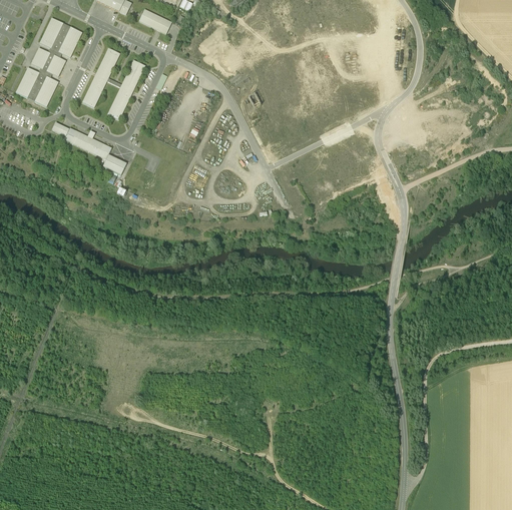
[(129,2),(125,0),(96,0),(96,1),(124,14),(129,2)]
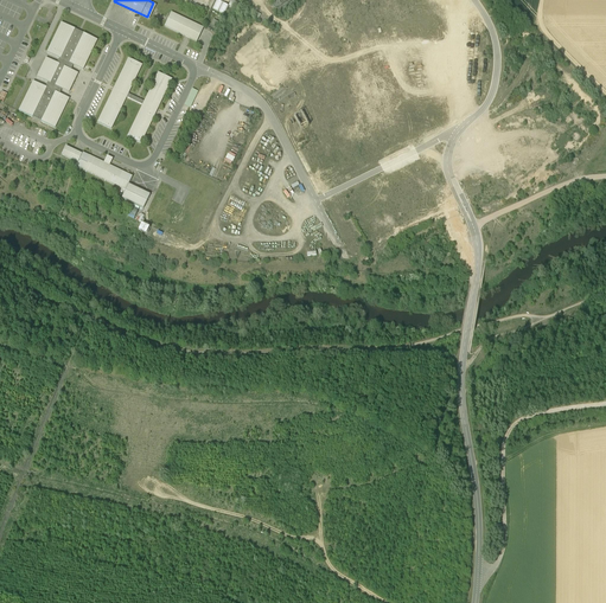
[(214,0),(211,6),(222,11),(227,1),(223,0),(214,0)]
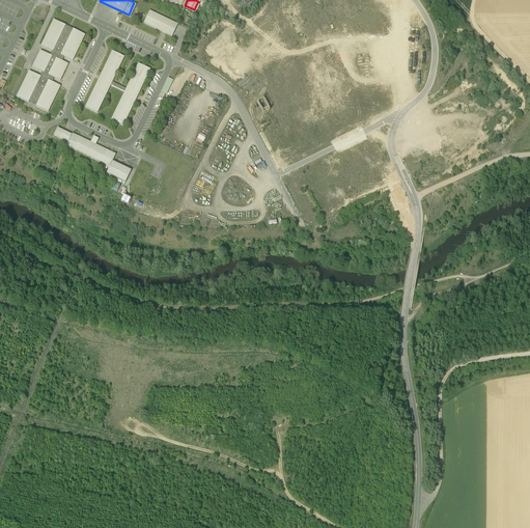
[(176,23),(148,9),(144,22),(172,35),(176,23)]
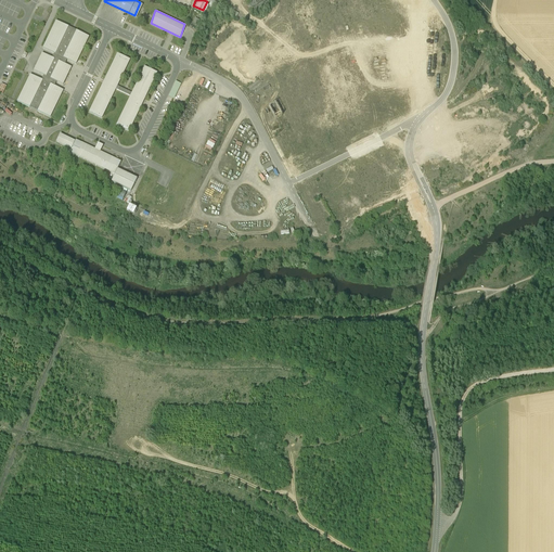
[(67,25),(54,20),(42,46),(55,52),(67,25)]
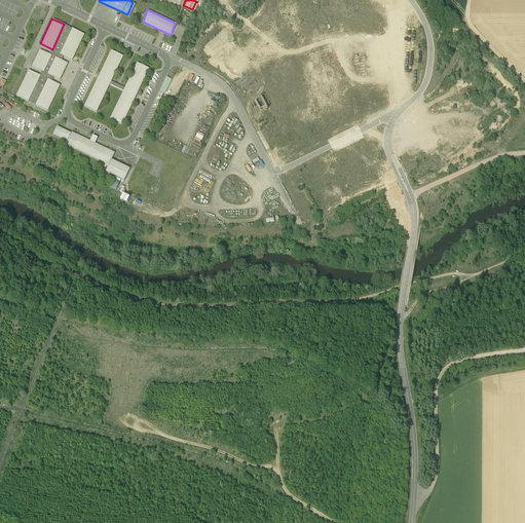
[(83,32),(72,28),(61,54),(72,59),(83,32)]
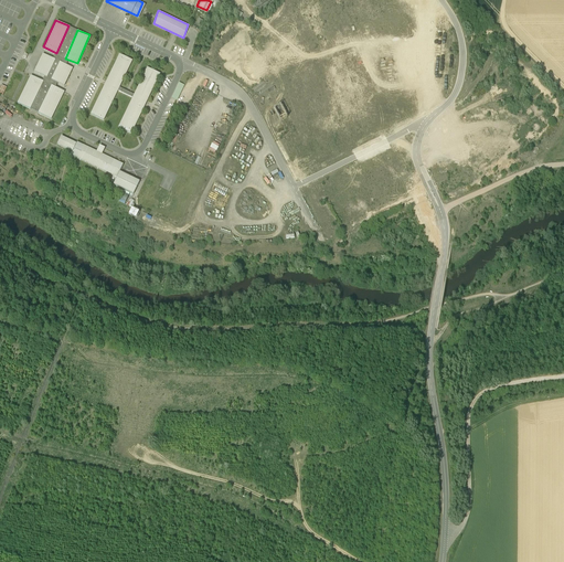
[(131,59),(117,52),(89,113),(102,119),(131,59)]
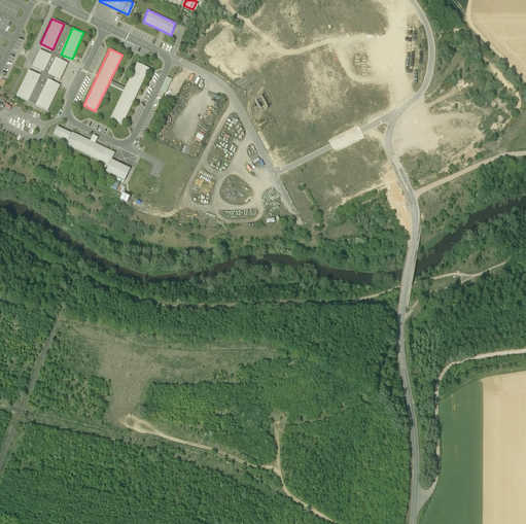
[(50,55),(39,49),(32,65),(42,70),(50,55)]
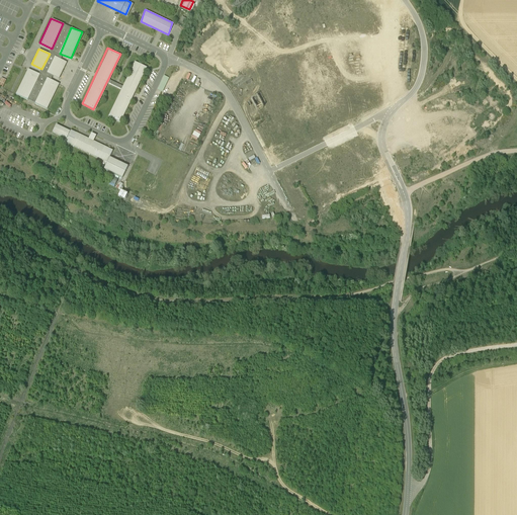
[(65,62),(54,57),(48,72),(59,77),(65,62)]
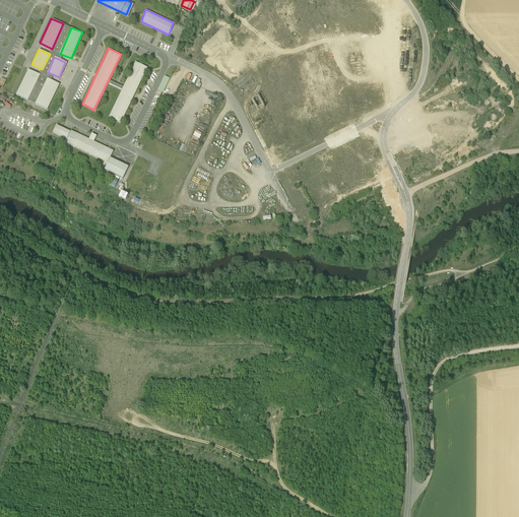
[(145,66),(133,60),(108,115),(120,121),(145,66)]
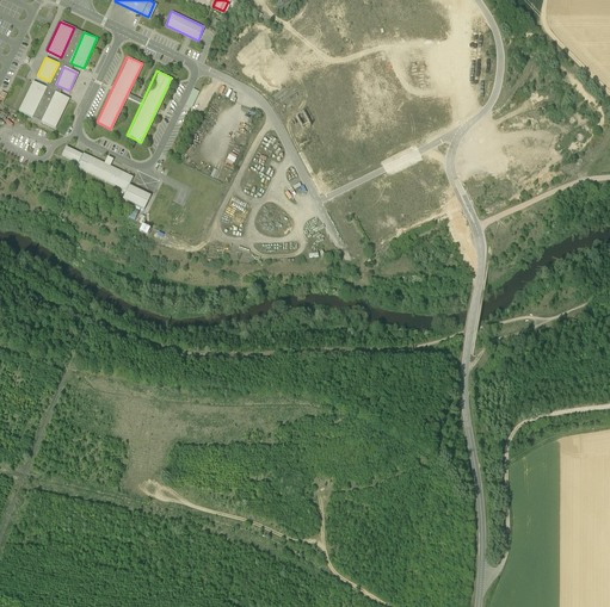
[(45,87),(32,81),(18,109),(31,116),(45,87)]
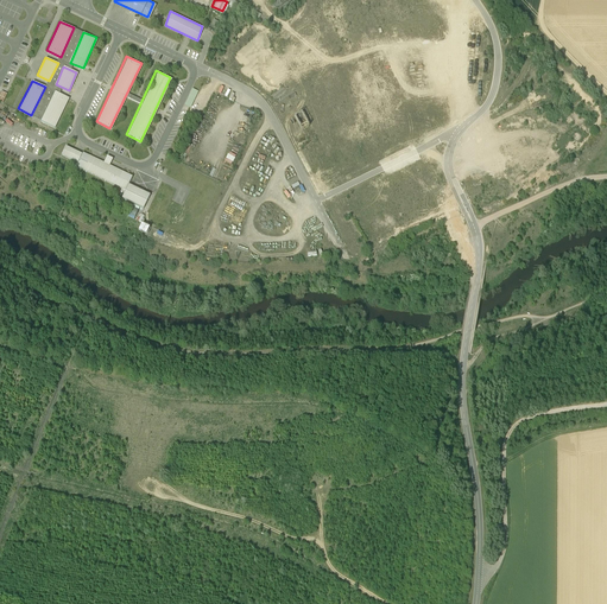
[(190,105),(197,88),(191,86),(183,102),(190,105)]
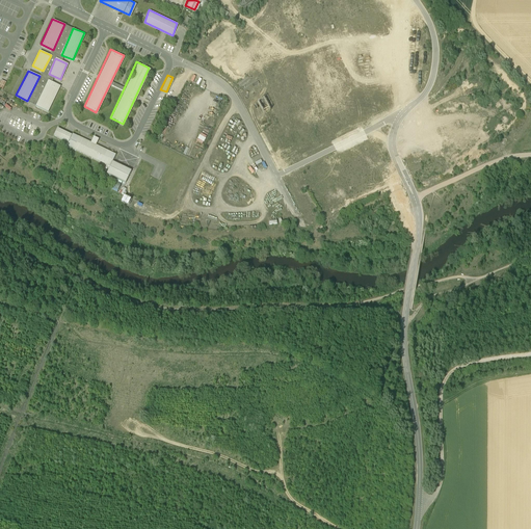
[(59,85),(48,80),(36,106),(48,111),(59,85)]
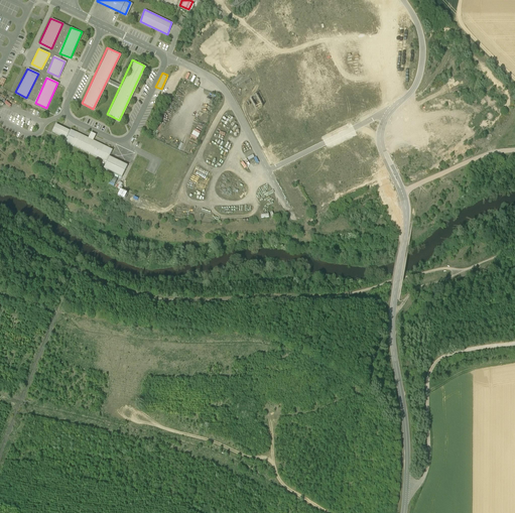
[(70,129),(55,123),(52,130),(66,136),(70,129)]
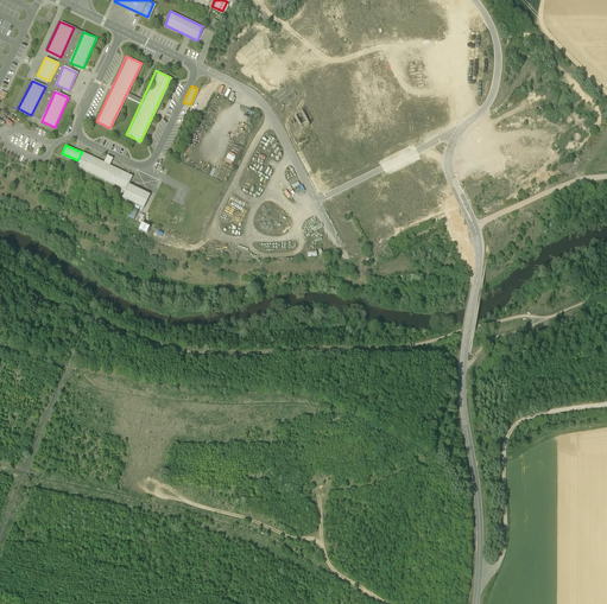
[(231,160),(235,152),(228,148),(225,157),(231,160)]
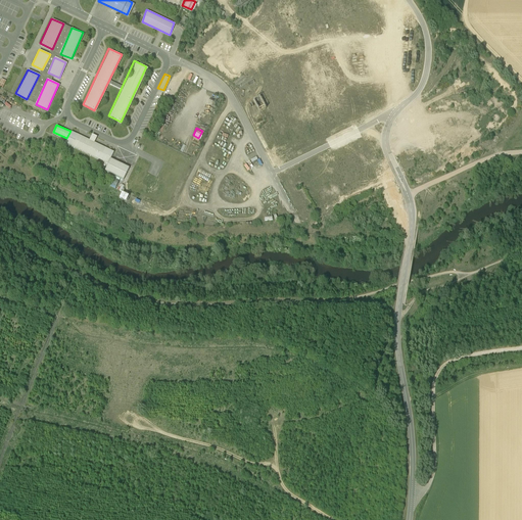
[(110,157),(114,150),(92,139),(70,129),(70,131),(66,138),(65,141),(108,161),(110,157)]
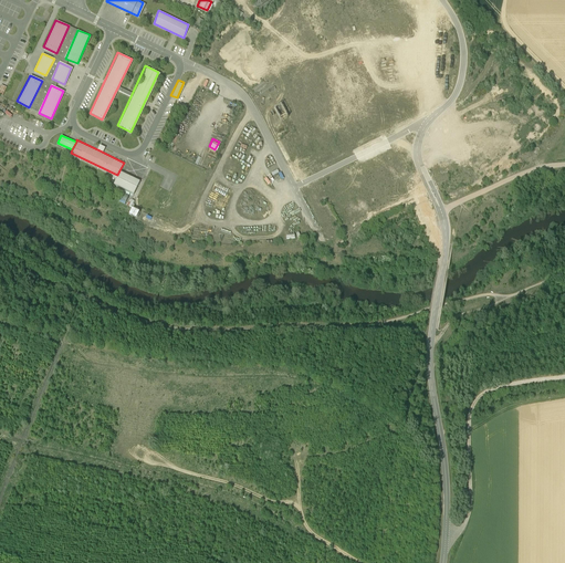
[(382,159),(389,176),(396,173),(389,156),(382,159)]
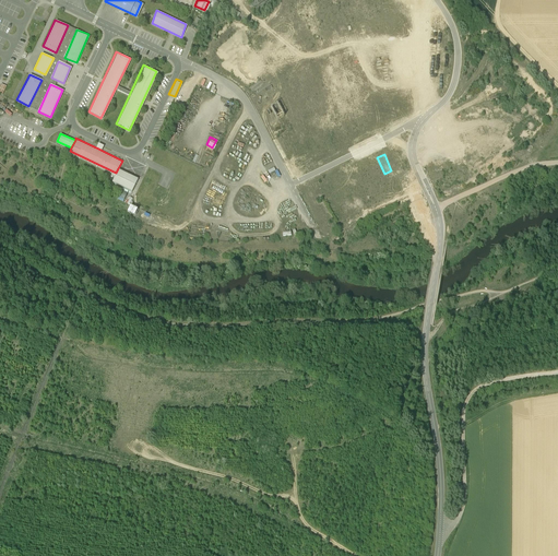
[(139,177),(118,168),(116,173),(111,180),(132,190),(139,177)]
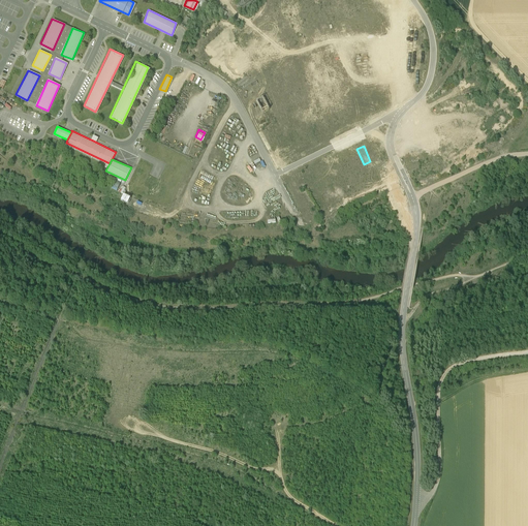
[(392,182),(398,179),(394,167),(387,169),(392,182)]
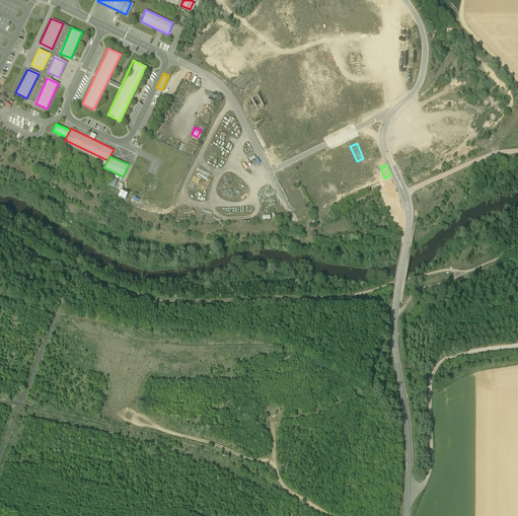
[(350,179),(361,173),(357,166),(346,171),(350,179)]
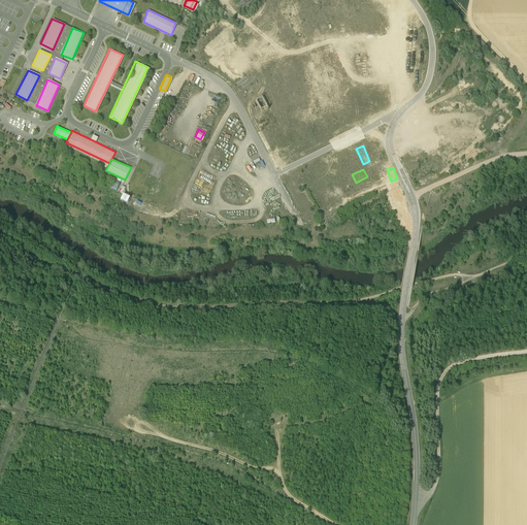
[(113,175),(110,186),(116,188),(120,177),(113,175)]
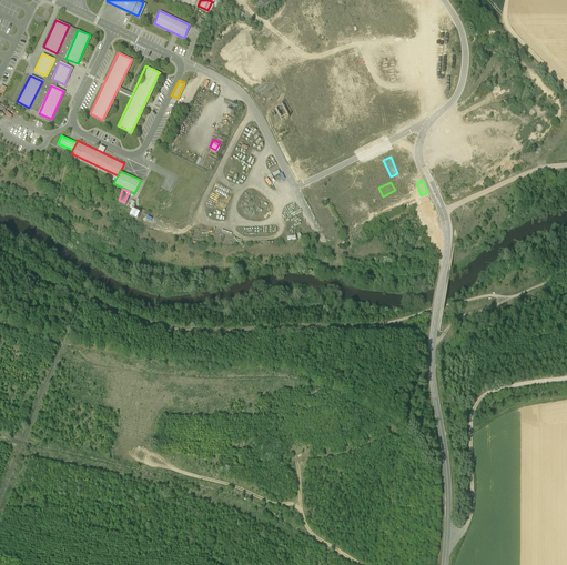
[(419,209),(426,205),(424,199),(417,202),(419,209)]
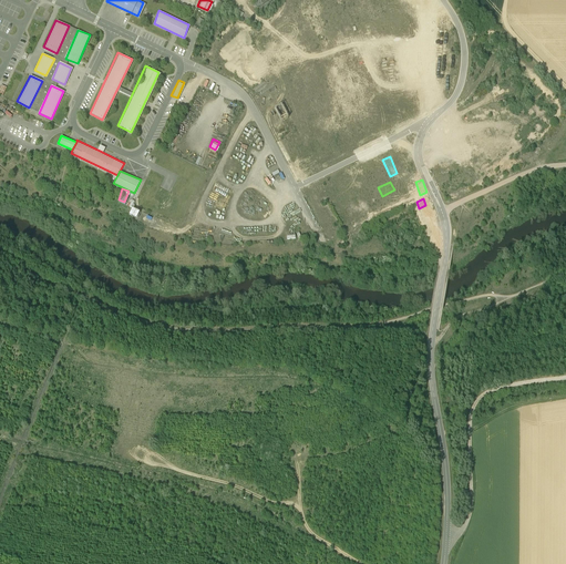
[(350,225),(341,228),(345,235),(352,231),(350,225)]
